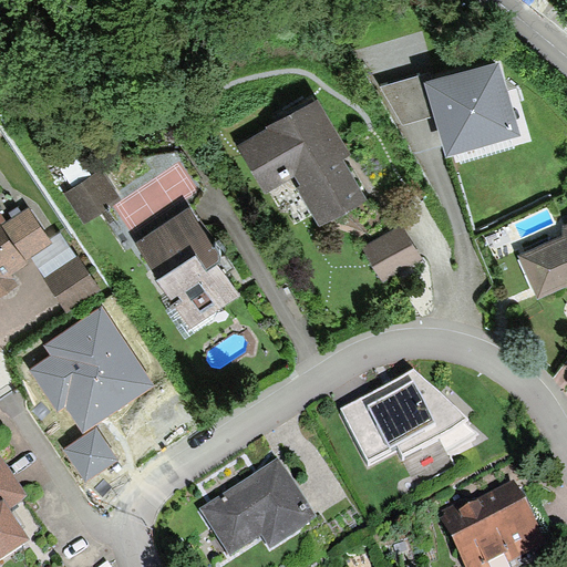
[(432,76),(424,79),(434,112),(445,151),(521,129),(500,57),(432,76)]
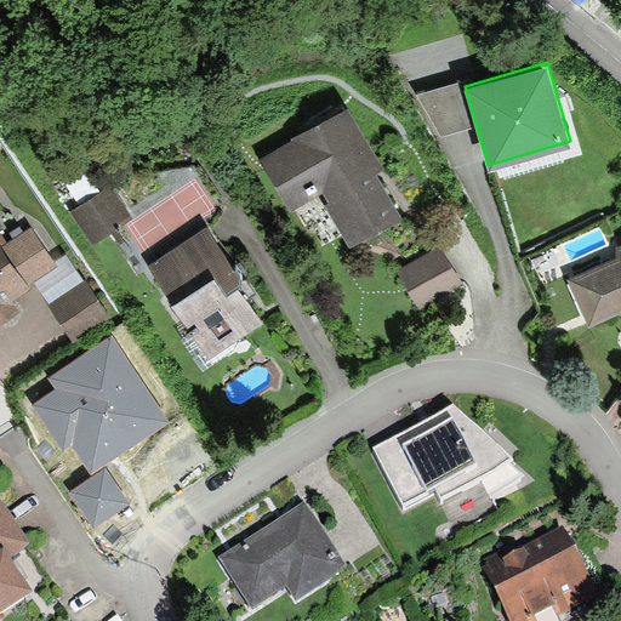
[(471,78),(416,93),(438,134),(476,123),(465,86),(473,84),(471,78)]
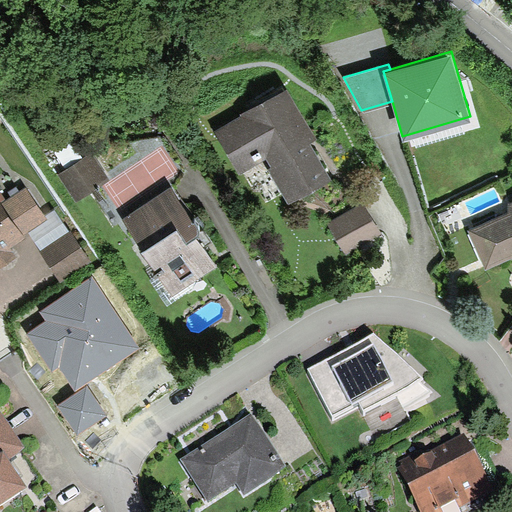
[(286,90),(214,133),(239,175),(262,162),(286,200),(329,175),(308,138),(313,134),(286,90)]
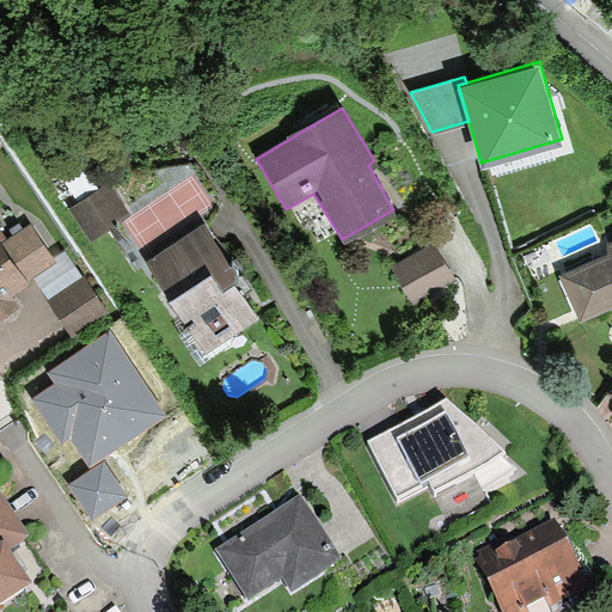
[(108,183),(71,207),(91,238),(129,215),(108,183)]
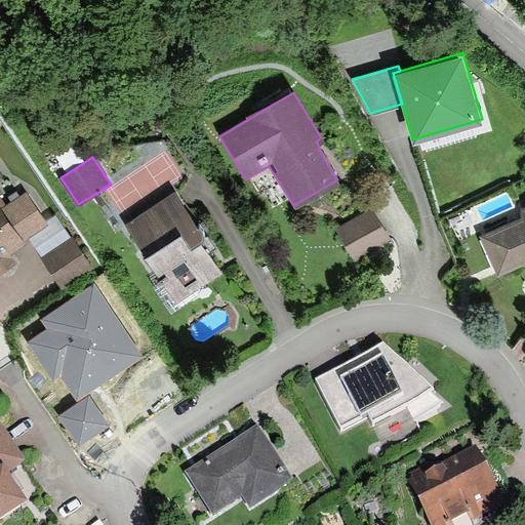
[(0,272),(16,261),(11,253),(27,244),(25,240),(46,226),(25,191),(0,206),(0,205),(0,272)]
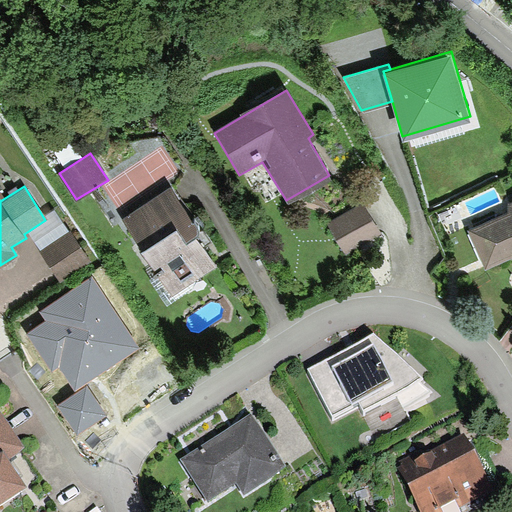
[(202,231),(172,186),(122,219),(172,295),(216,267),(196,235),(202,231)]
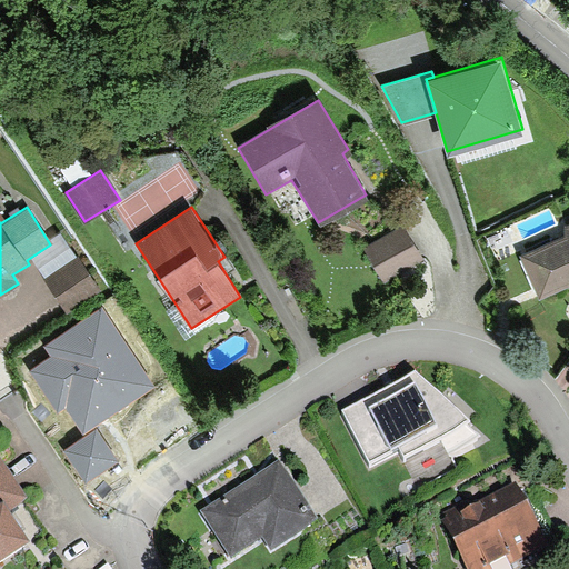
[(402,223),(361,247),(381,281),(422,259),(402,223)]
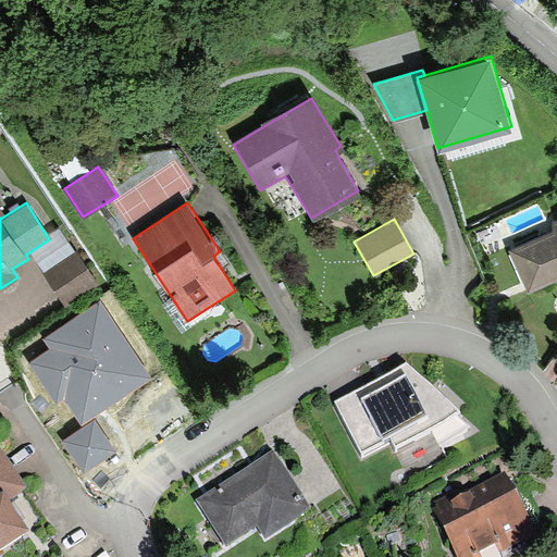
[(555,232),(511,250),(529,289),(556,277),(556,219),(551,222),(555,232)]
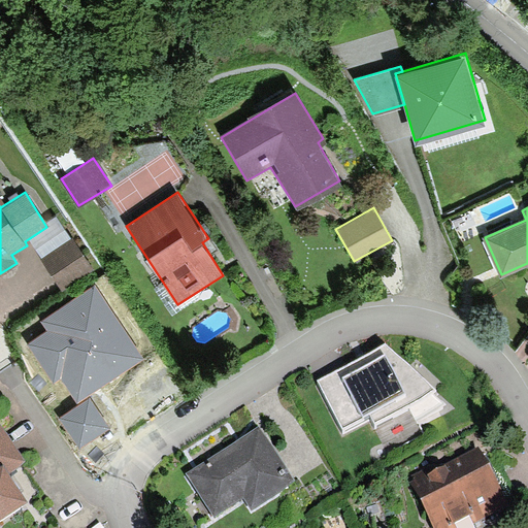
[(50,331),(30,344),(56,385),(62,382),(77,404),(144,360),(96,286),(42,321),(50,331)]
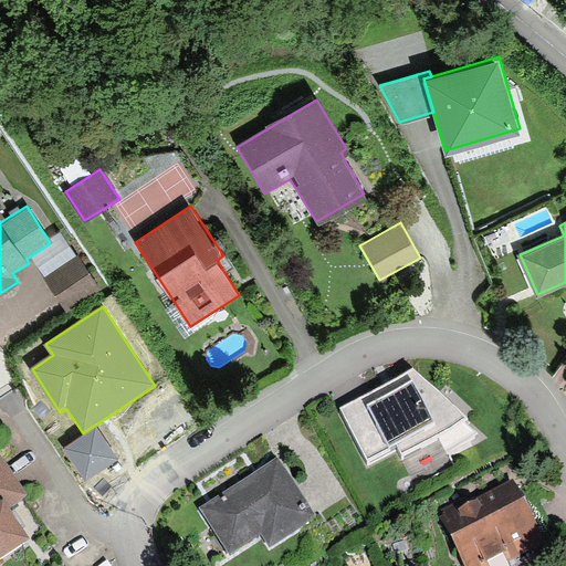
[(480,436),(416,374),(342,412),(369,465),(397,451),(402,460),(440,440),(447,452),(480,436)]
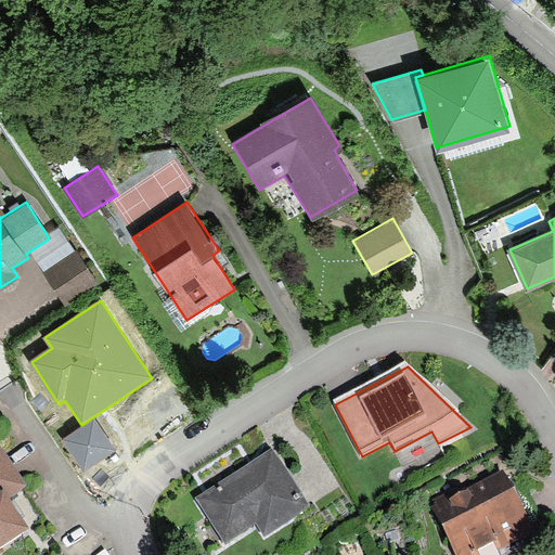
[(95,420),(63,441),(84,472),(116,451),(95,420)]
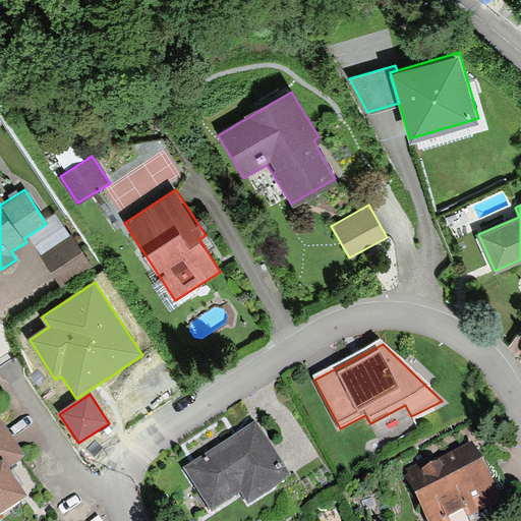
[(0,420),(0,513),(26,497),(9,471),(26,459),(0,420)]
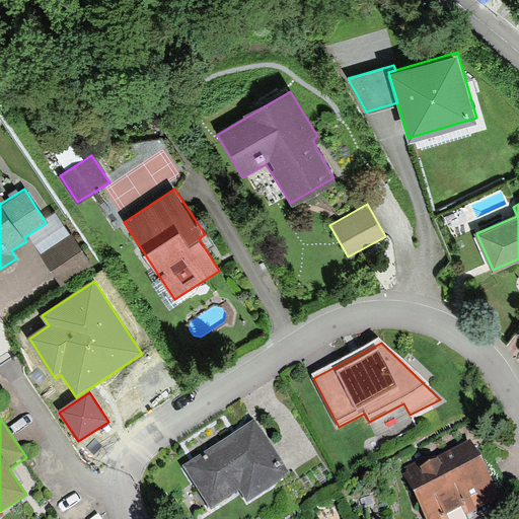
[(254,423),(182,469),(210,512),(240,493),(248,507),(284,485),(274,468),(281,464),(254,423)]
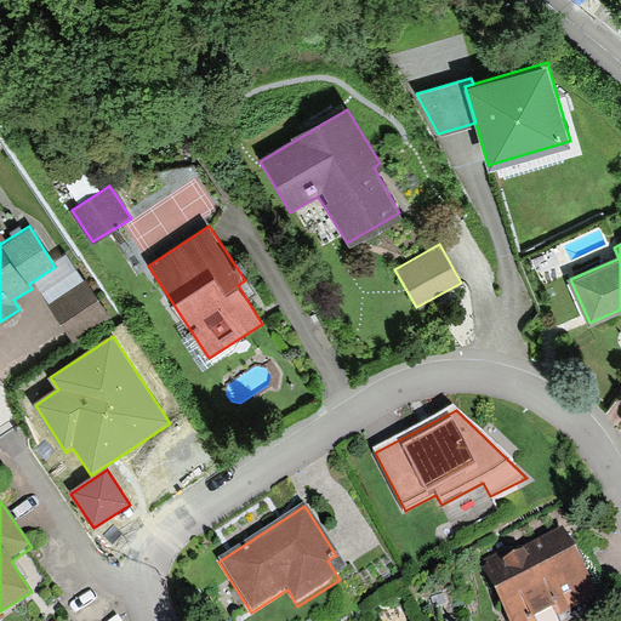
[(507,620),(552,620),(597,600),(559,523),(479,560),(507,620)]
